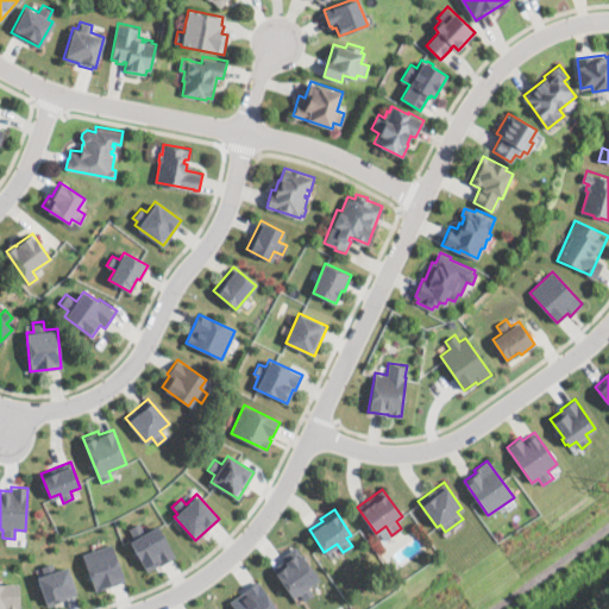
[(139,522),(145,532),(156,525),(175,557),(161,565),(159,564),(146,571),(127,540),(133,537),(129,528),(139,522)]
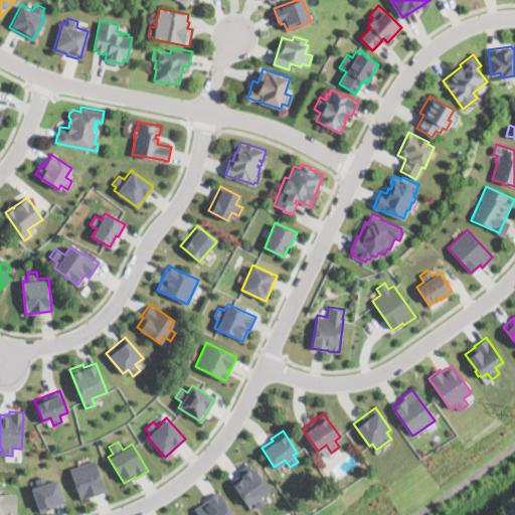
[(79,500),(69,468),(94,460),(105,491),(79,500)]
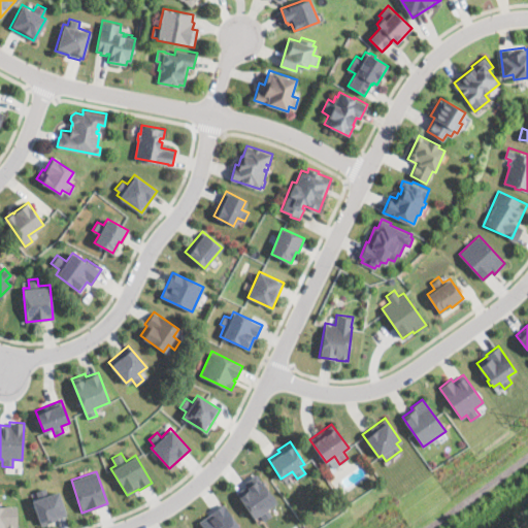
[(266,507),(270,516),(263,521),(259,514),(253,518),(237,493),(246,487),(243,482),(256,474),(274,502),(266,507)]
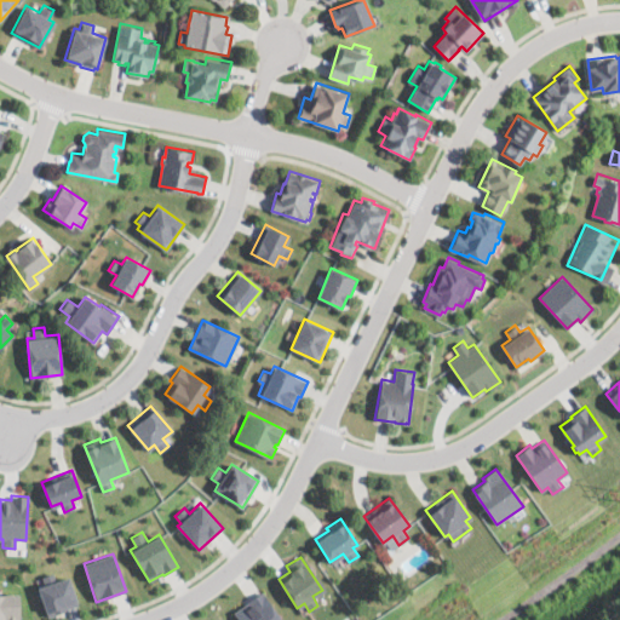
[(53,572),(56,580),(68,577),(78,604),(63,609),(64,612),(47,616),(38,586),(45,585),(41,575),(53,572)]
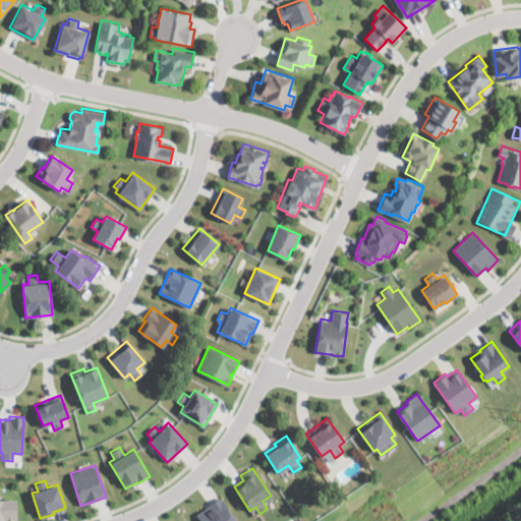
[(220,497),(236,520),(199,520),(195,514),(205,508),(209,506),(208,504),(220,497)]
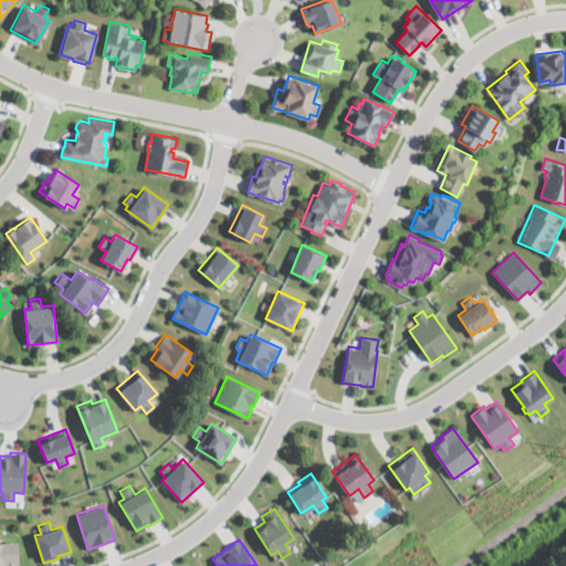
[(0,565),(0,541),(17,541),(17,565),(0,565)]
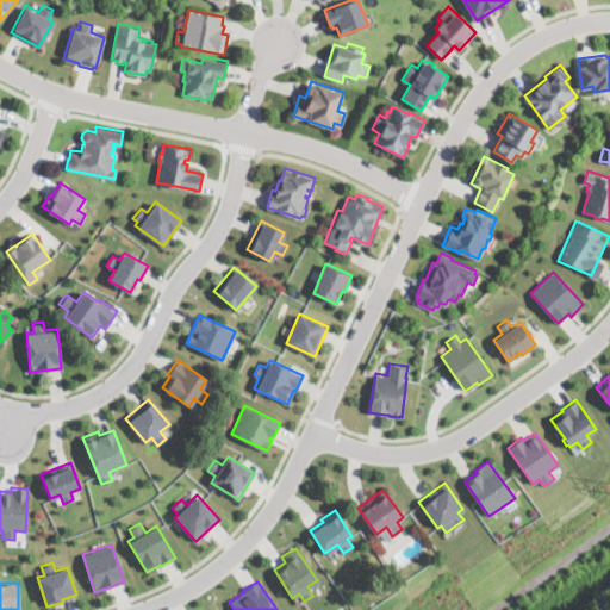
All buildings are outlined.
